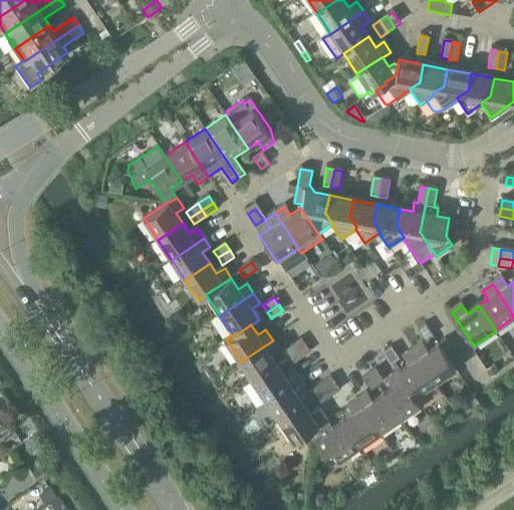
[(426,342),(433,336),(426,325),(418,330),(426,342)]
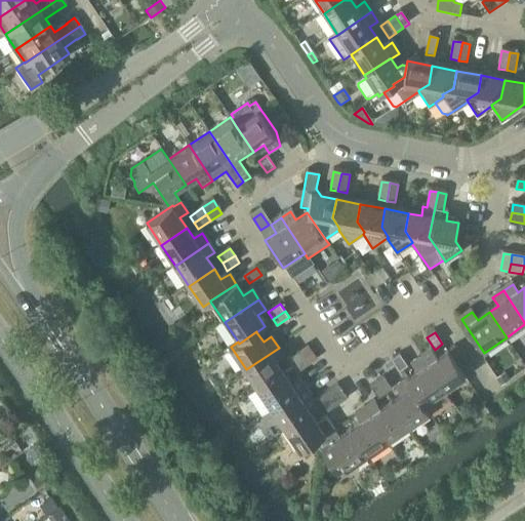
[(292,367),(313,354),(308,347),(287,360),(292,367)]
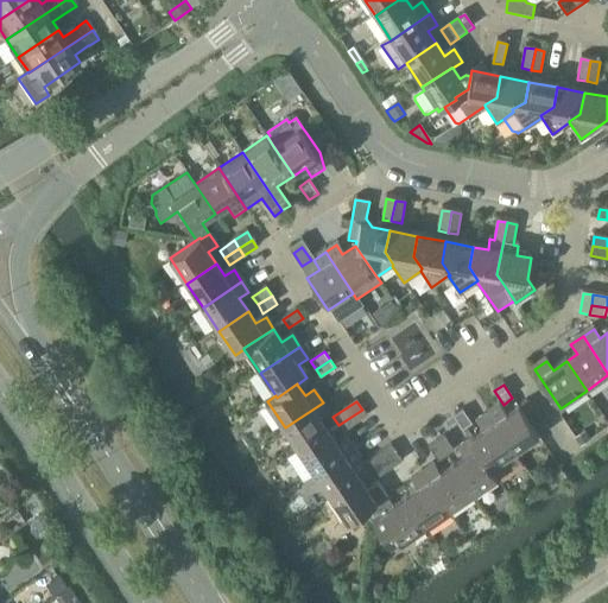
[(323,402),(285,427),(299,450),(329,431),(320,418),(329,412),(323,402)]
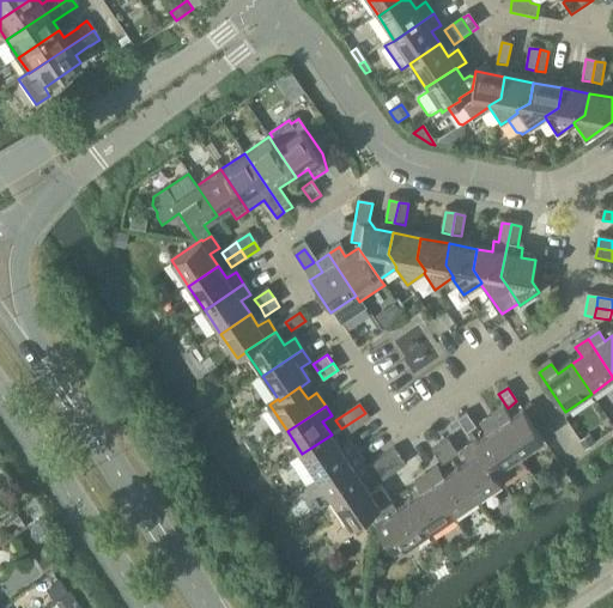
[(523,411),(533,425),(540,419),(532,406),(523,411)]
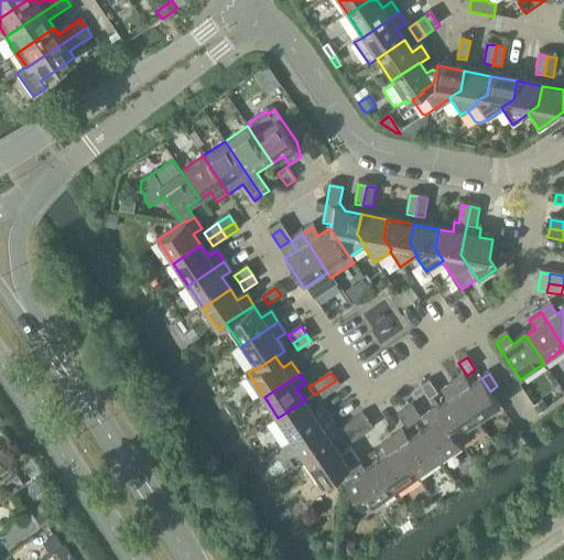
[(453,385),(477,421),(500,406),(490,391),(481,378),(469,387),(463,378),(453,385)]
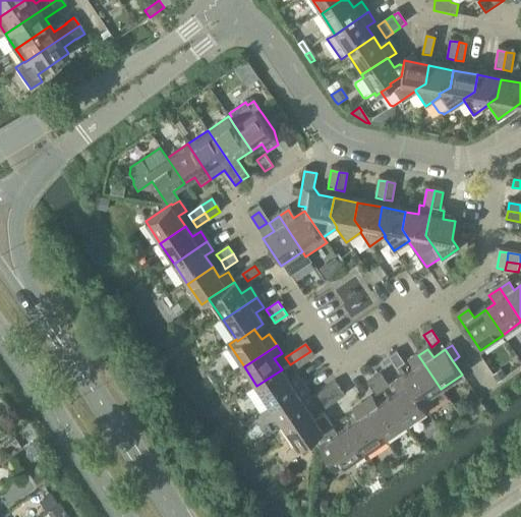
[(310,351),(290,364),(294,371),(314,357),(310,351)]
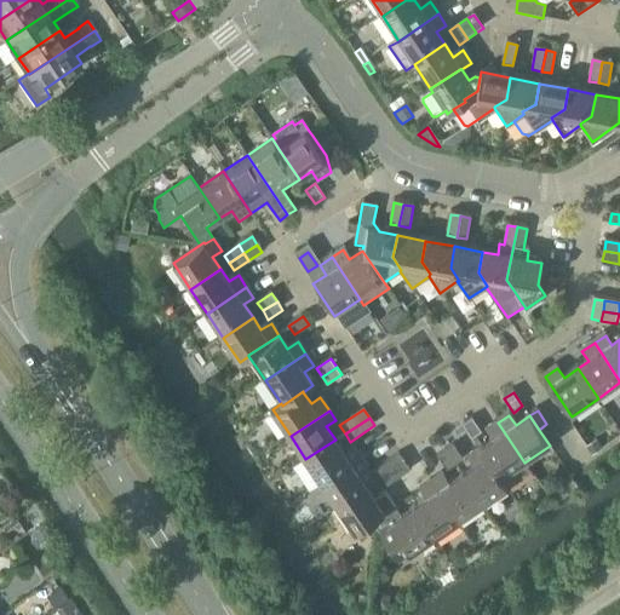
[(463,425),(472,440),(481,434),(472,419),(463,425)]
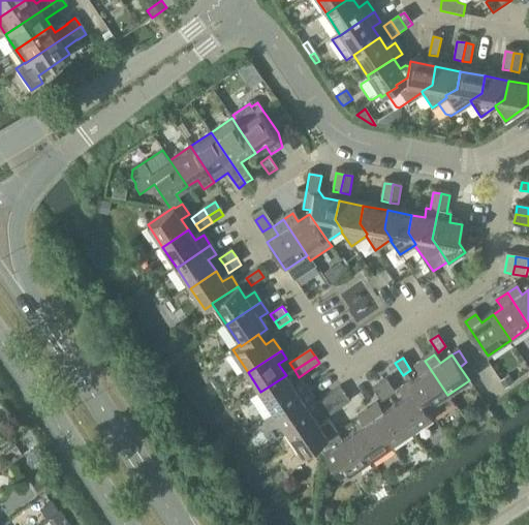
[(408,383),(432,418),(453,404),(447,395),(425,361),(414,368),(419,376),(408,383)]
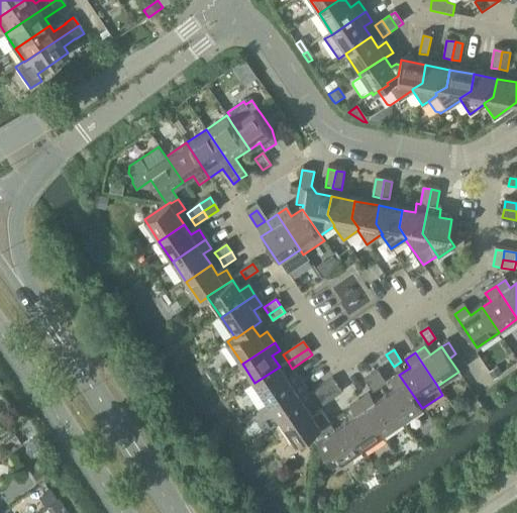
[(455,353),(449,358),(458,372),(464,368),(460,361),(455,353)]
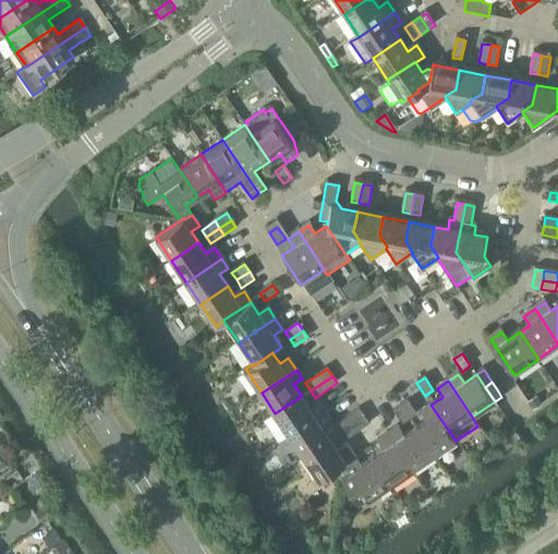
[(536,395),(525,401),(532,411),(542,404),(536,395)]
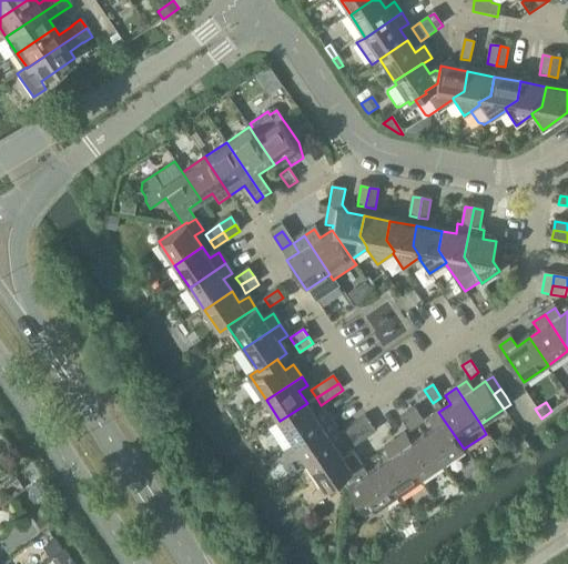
[(295,443),(331,420),(323,408),(314,414),(307,403),(280,421),(295,443)]
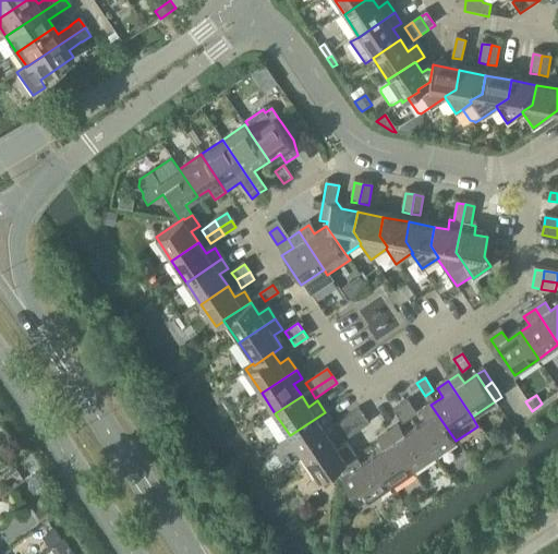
[(401,408),(409,420),(416,416),(408,402),(401,408)]
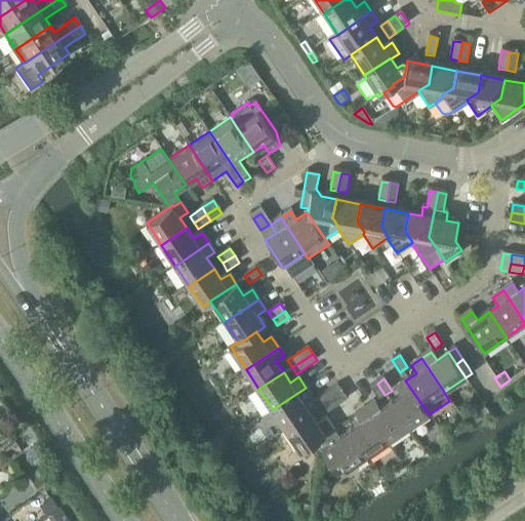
[(391,403),(408,429),(429,414),(405,381),(395,388),(401,396),(391,403)]
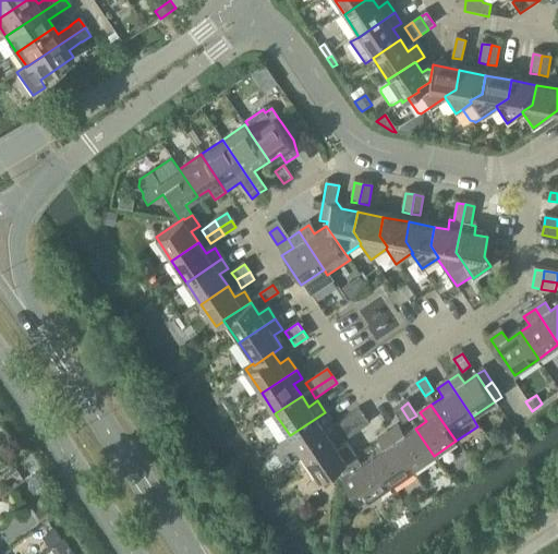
[(409,420),(401,408),(393,412),(402,425),(409,420)]
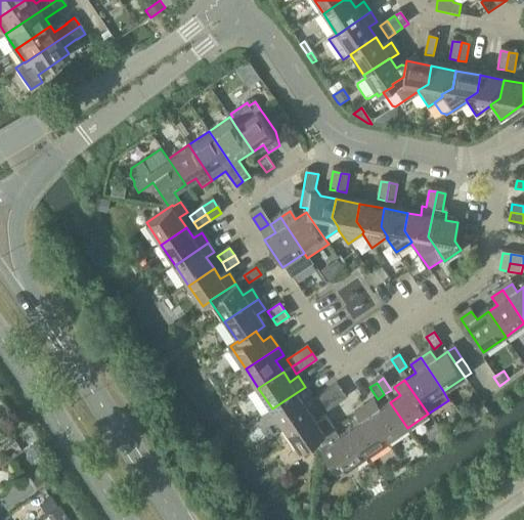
[(331,400),(342,392),(337,385),(326,392),(325,393),(326,395),(331,400)]
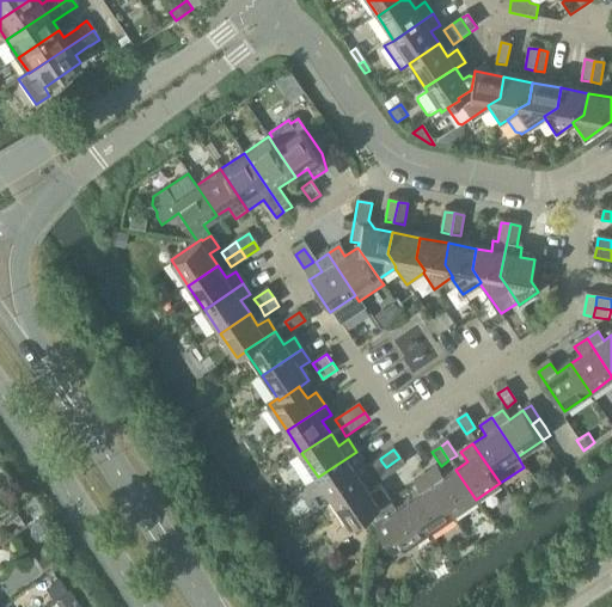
[(334,501),(362,482),(372,476),(367,467),(363,463),(356,452),(318,477),(334,501)]
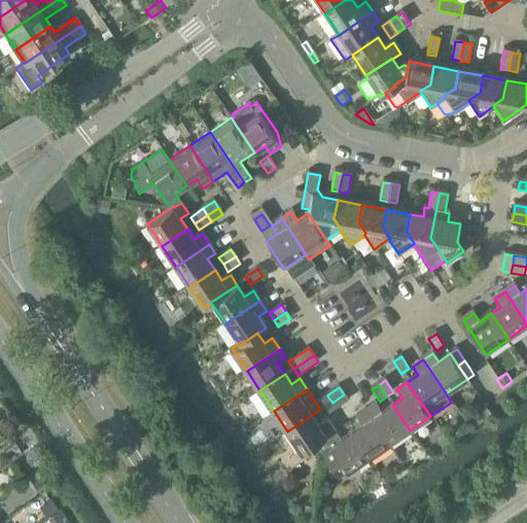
[(332,403),(337,409),(348,401),(344,394),(332,403)]
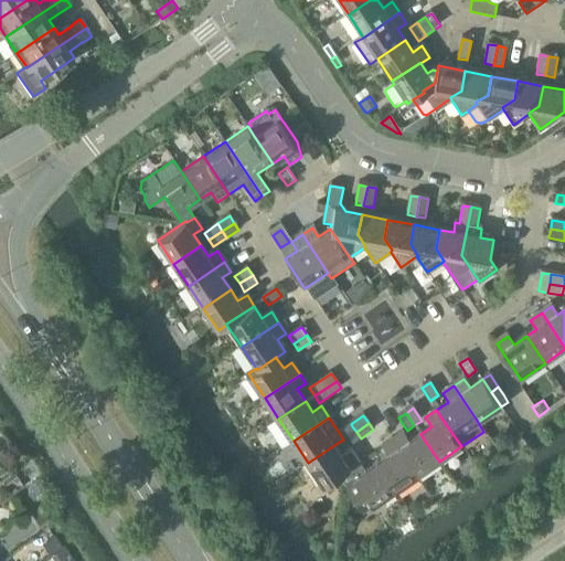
[(339,432),(343,440),(352,434),(356,432),(352,426),(351,424),(339,432)]
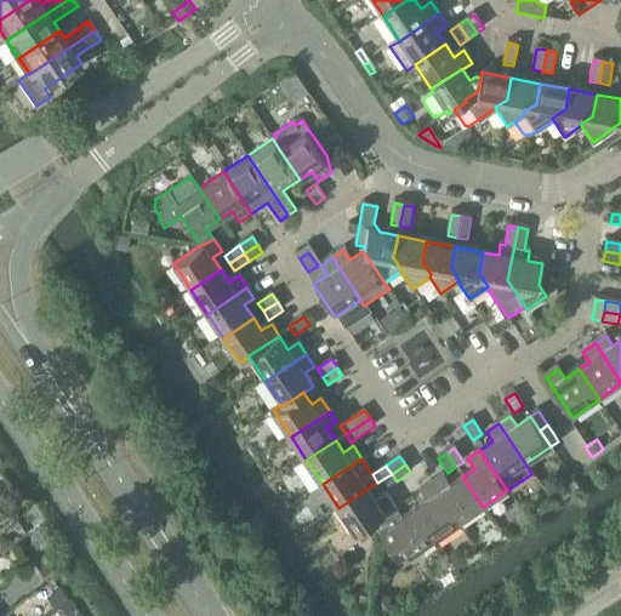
[(397,482),(392,474),(387,477),(377,483),(383,491),(387,488),(397,482)]
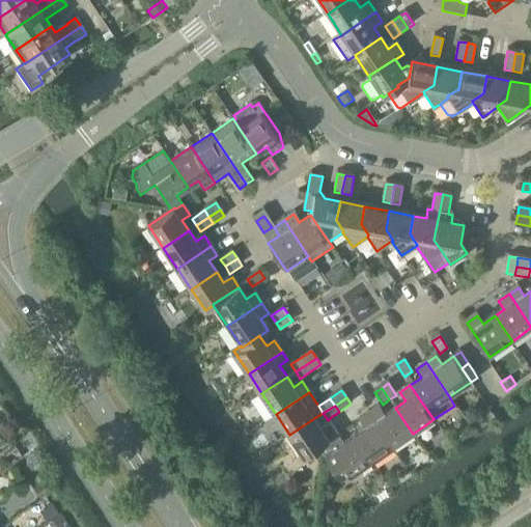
[(368,413),(392,448),(413,434),(395,408),(385,415),(379,407),(368,413)]
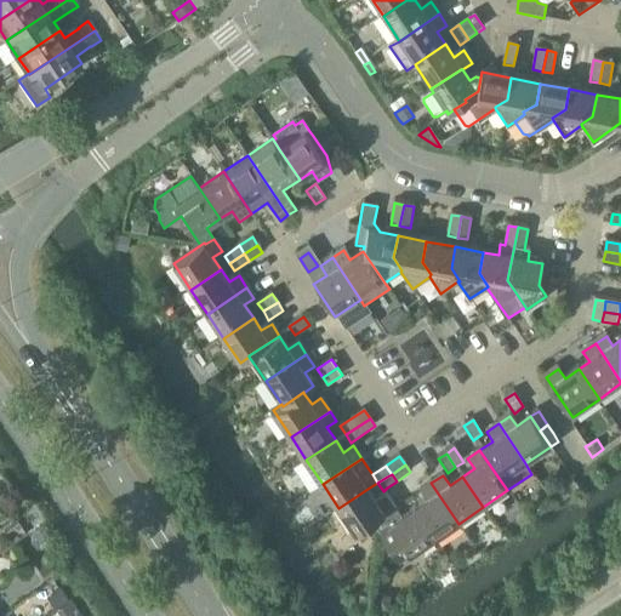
[(459,524),(431,483),(420,491),(426,501),(414,509),(434,540),(459,524)]
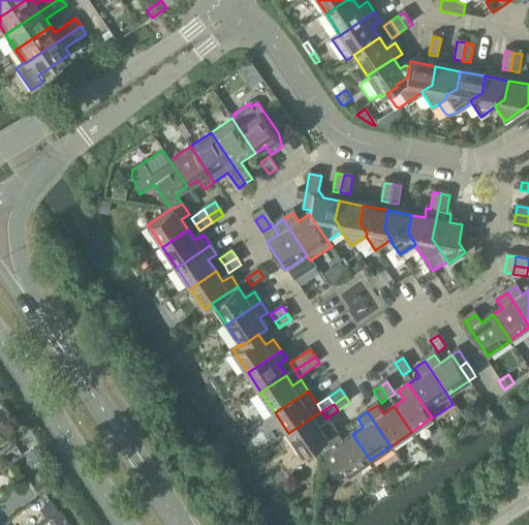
[(320,427),(313,417),(288,433),(303,455),(317,444),(322,454),(331,449),(324,439),(336,432),(329,421),(320,427)]
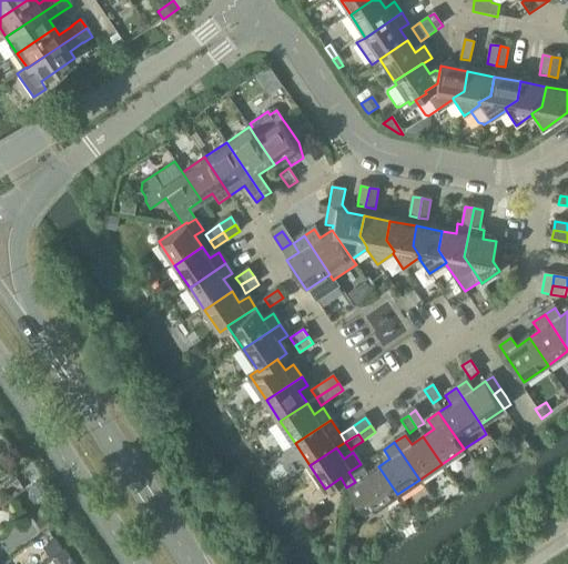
[(361,464),(348,472),(355,482),(346,487),(365,515),(397,494),(378,466),(367,474),(361,464)]
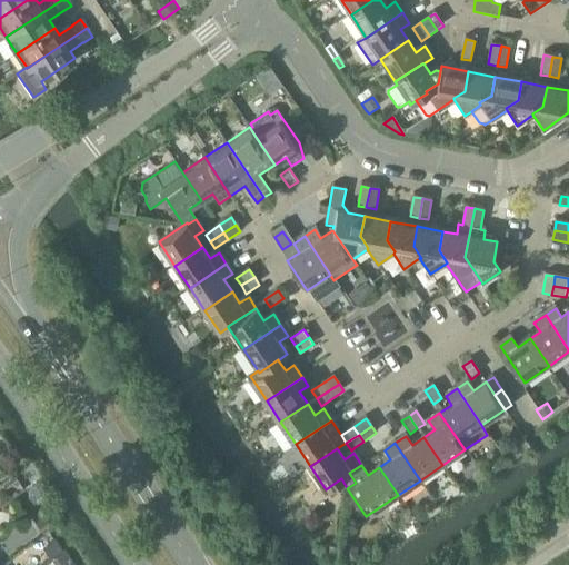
[(342,546),(341,561),(356,562),(357,547),(342,546)]
